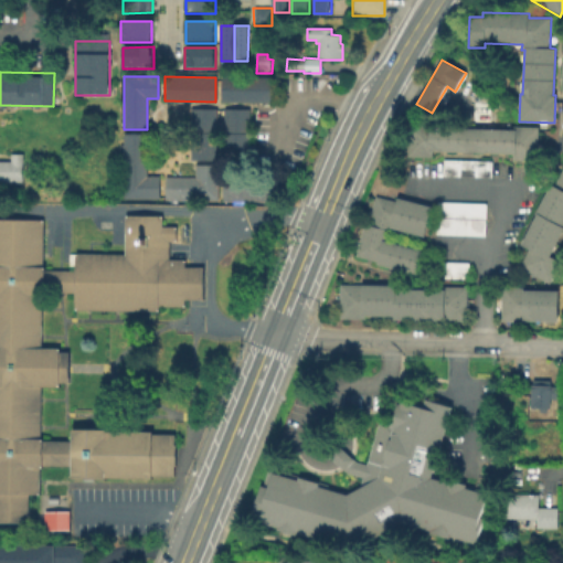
[(274,103),(221,102),(221,76),(274,77),(274,103)]
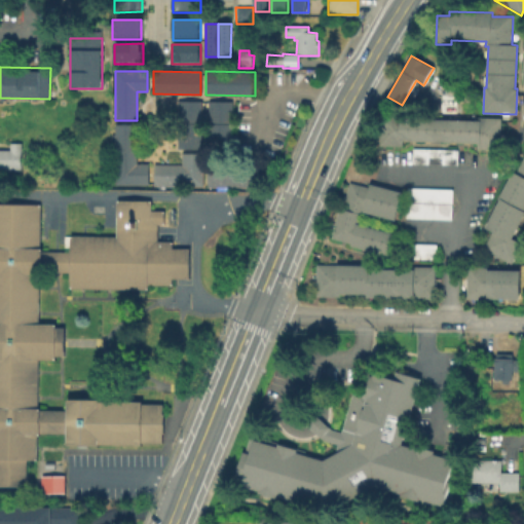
[(456,113),(440,113),(440,95),(456,95),(456,113)]
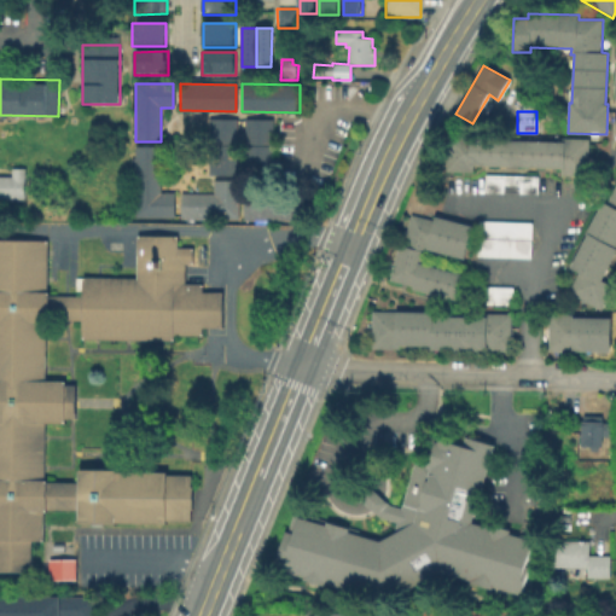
[(236,175),(208,175),(209,120),(237,120),(236,175)]
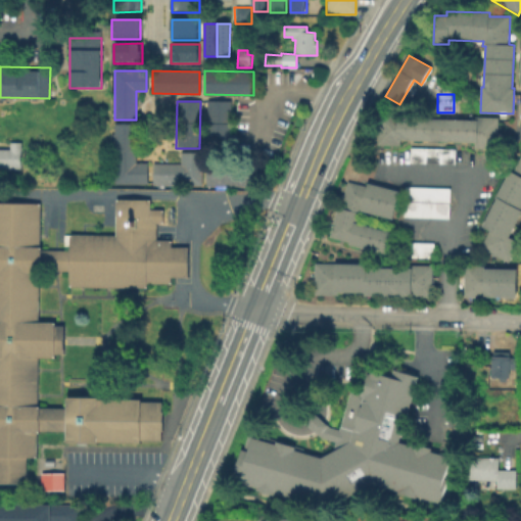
[(206,101),(231,101),(231,146),(206,146),(206,101)]
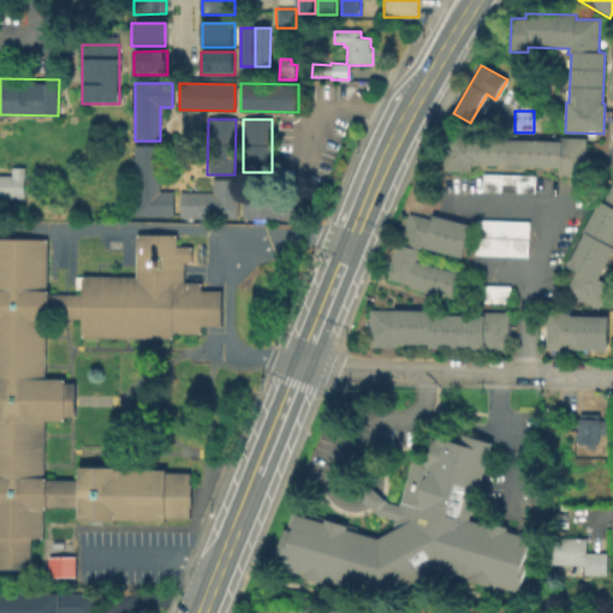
[(585,176),(558,176),(558,168),(470,165),(470,172),(442,171),(444,135),(469,136),(469,140),(558,142),(558,138),(587,138),(585,176)]
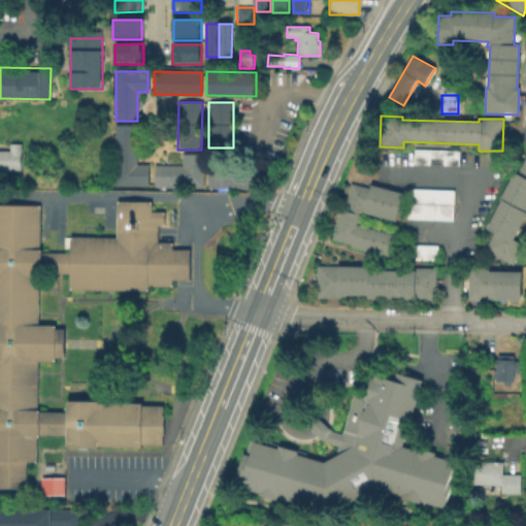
[(149,187),(114,187),(114,125),(136,125),(136,164),(149,164),(149,187)]
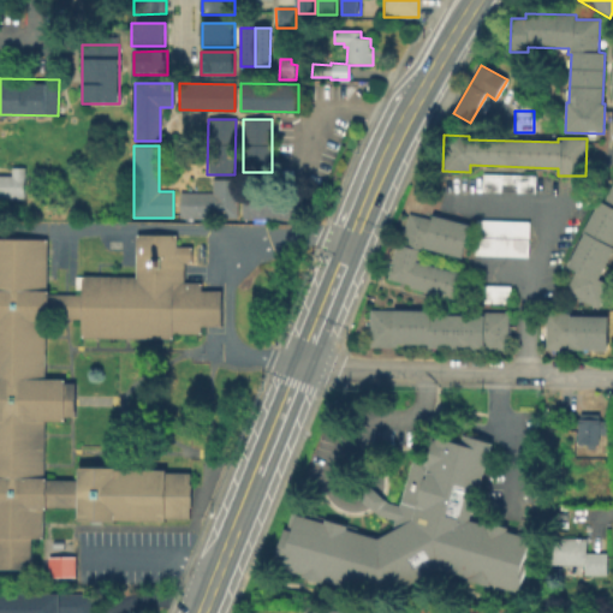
[(25,198),(0,198),(0,176),(12,176),(12,167),(25,167),(25,198)]
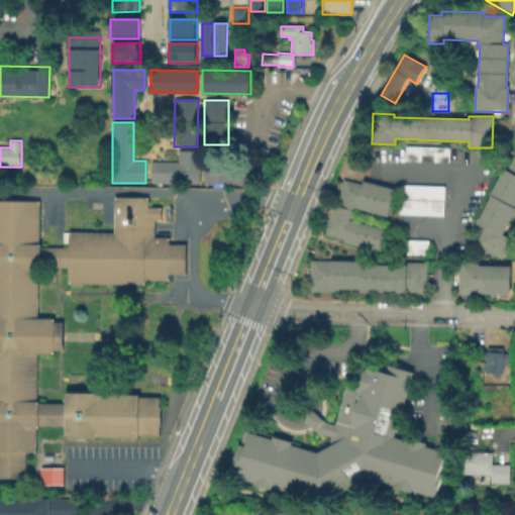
[(449,163),(405,162),(405,146),(450,147),(449,163)]
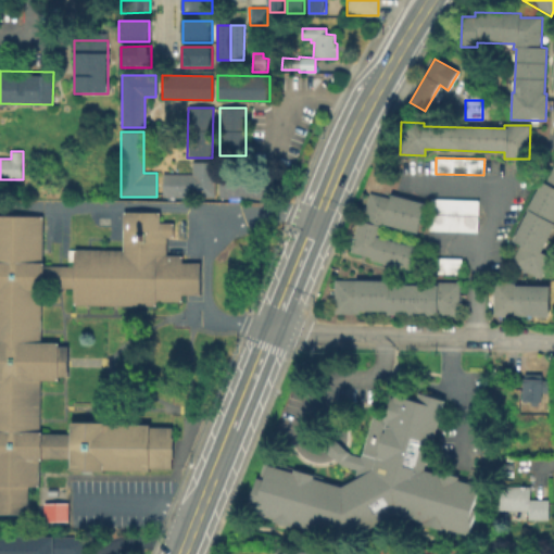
[(214,198),(162,197),(162,174),(191,175),(191,162),(215,162),(214,198)]
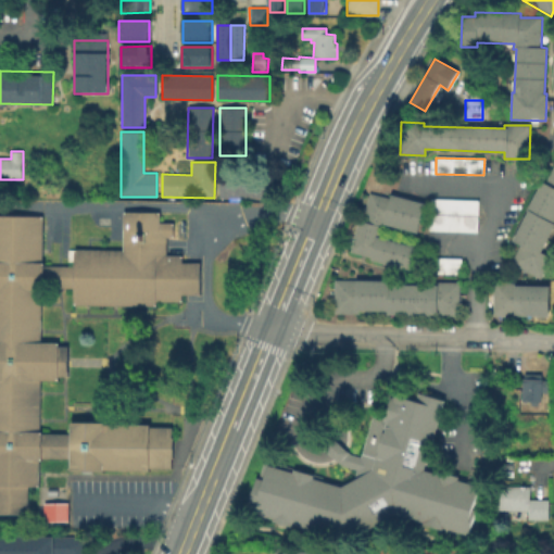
[(541,280),(511,264),(520,244),(513,241),(544,181),(548,184),(553,172),(553,225),(540,252),(552,259),(541,280)]
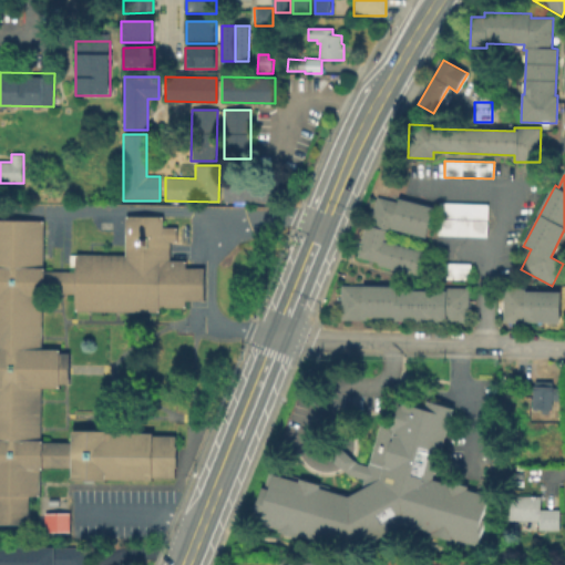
[(283,203),(223,202),(223,176),(283,176),(283,203)]
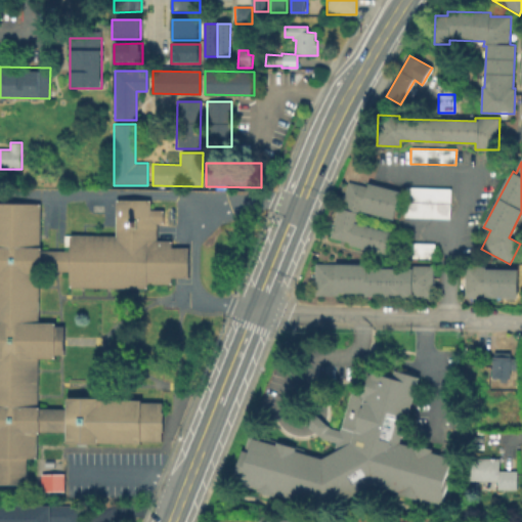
[(401,191),(393,220),(360,212),(357,223),(395,233),(389,257),(348,246),(349,243),(330,237),(337,208),(341,209),(348,181),(367,186),(368,183),(401,191)]
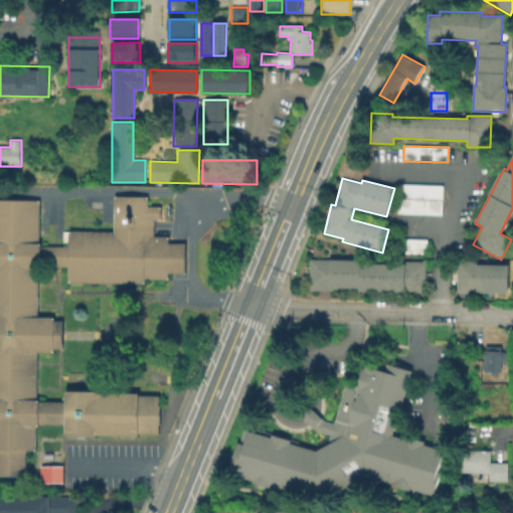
[(443,185),(442,215),(397,214),(398,184),(443,185)]
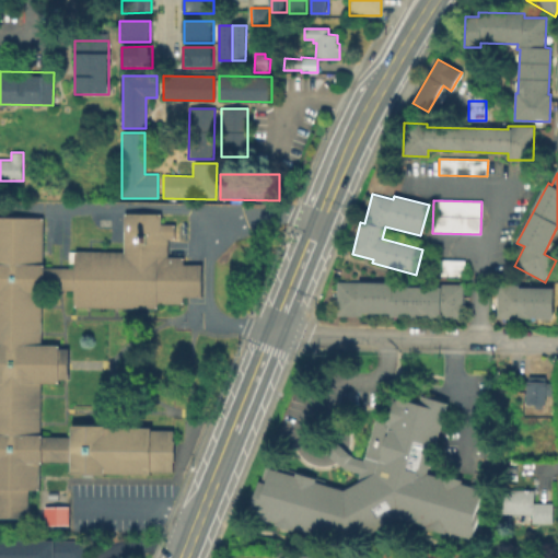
[(173,471),(150,471),(150,474),(104,474),(104,476),(70,476),(70,462),(39,461),(38,492),(28,492),(28,519),(0,519),(0,217),(43,218),(42,268),(76,268),(76,252),(124,253),(124,214),(160,214),(160,224),(175,225),(174,240),(167,240),(166,257),(183,257),(183,265),(200,265),(200,298),(182,298),(182,304),(157,304),(157,310),(73,309),(73,291),(42,291),(41,345),(58,345),(58,350),(68,350),(68,380),(58,380),(58,384),(39,383),(39,438),(71,438),(71,427),(152,428),(152,431),(173,431),(173,471)]
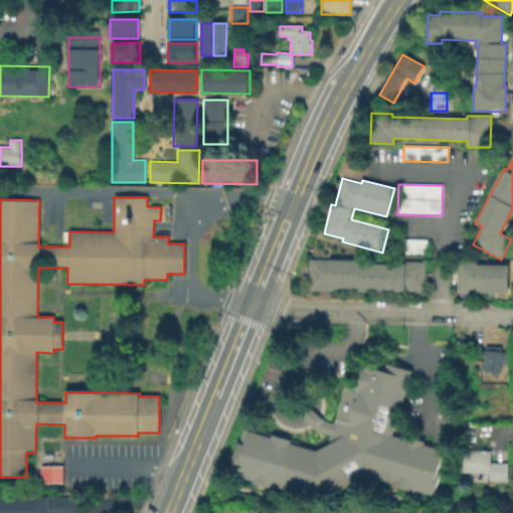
[(428,240),(428,254),(396,253),(397,239),(428,240)]
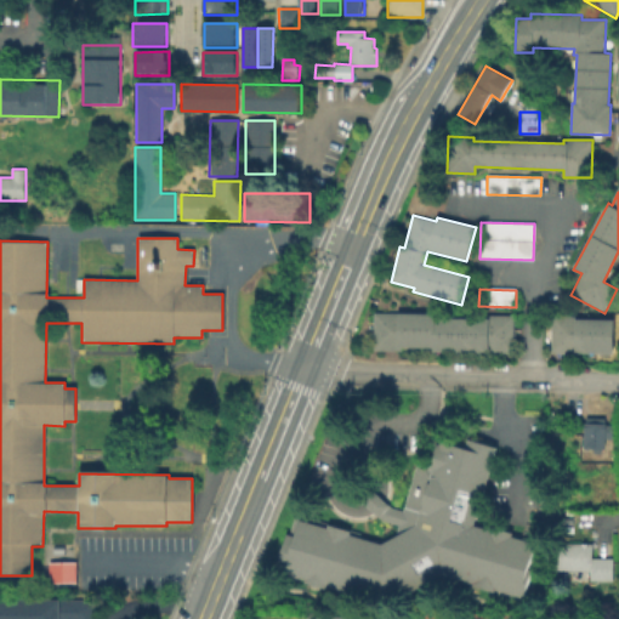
[(514,355),(431,353),(431,348),(401,348),(401,352),(372,351),(373,313),(437,314),(436,318),(486,319),(486,316),(515,316),(514,355)]
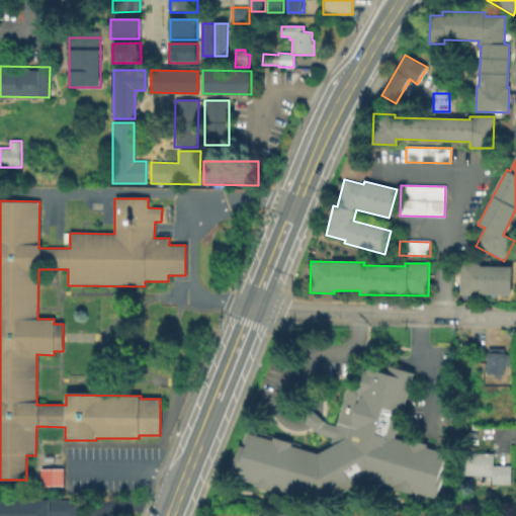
[(511,295),(458,294),(459,264),(483,264),(483,267),(512,267),(511,295)]
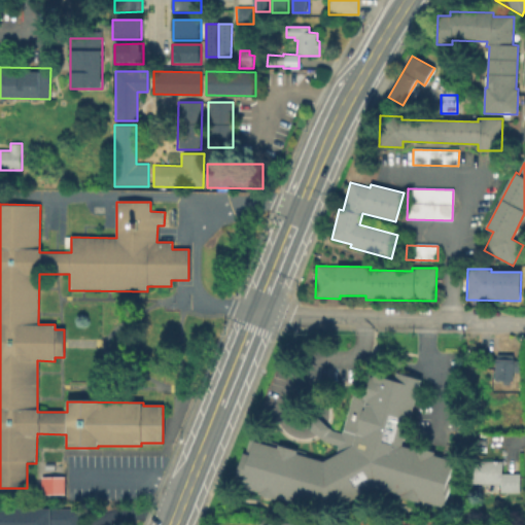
[(521,374),(513,373),(513,381),(494,380),(495,354),(515,355),(514,360),(522,361),(521,374)]
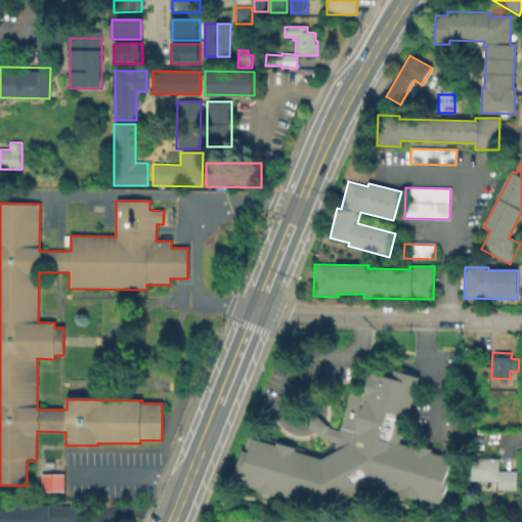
[(328,510),(274,494),(274,497),(258,492),(258,489),(240,484),(245,467),(238,465),(243,450),(249,452),(253,438),(276,445),(277,442),(297,447),(296,451),(321,459),(335,452),(337,442),(319,438),(309,428),(302,420),(311,410),(319,418),(330,428),(340,431),(353,389),(362,391),(368,372),(393,379),(395,371),(420,379),(400,443),(414,447),(415,443),(433,449),(432,452),(452,459),(446,481),(449,481),(442,505),(419,498),(418,501),(398,495),(399,493),(373,485),(328,510)]
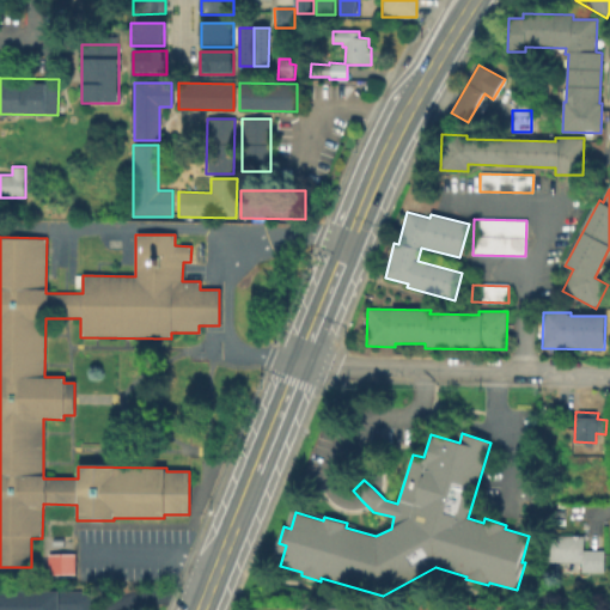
[(604,573),(581,573),(581,563),(549,563),(549,537),(584,536),(584,550),(604,550),(604,573)]
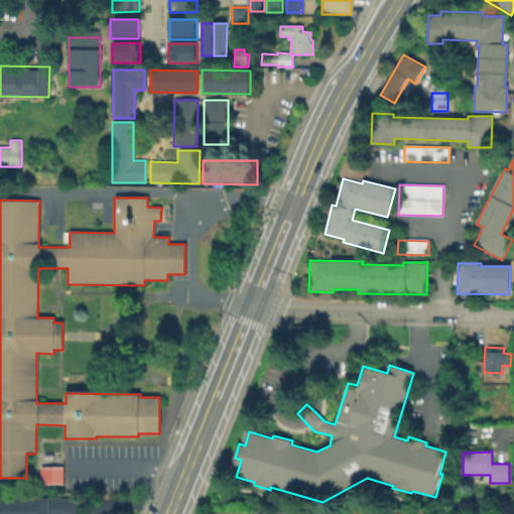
[(44,487),(44,471),(69,471),(69,487),(44,487)]
